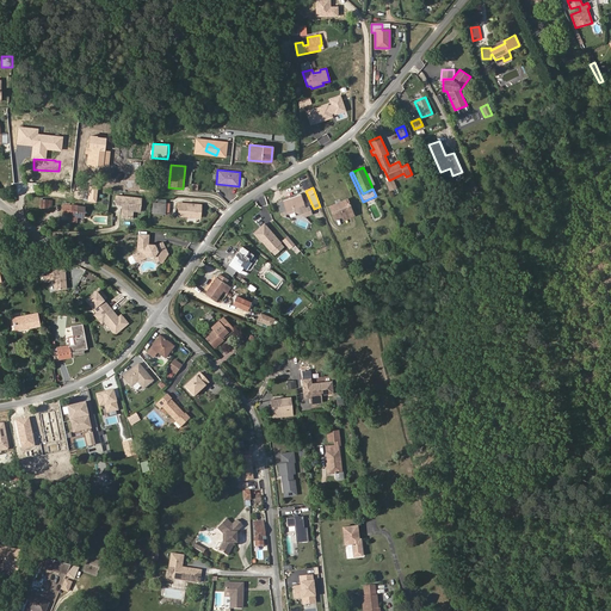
[(133,211),(140,213),(141,197),(115,195),(115,204),(121,205),(119,218),(133,220),(133,211)]
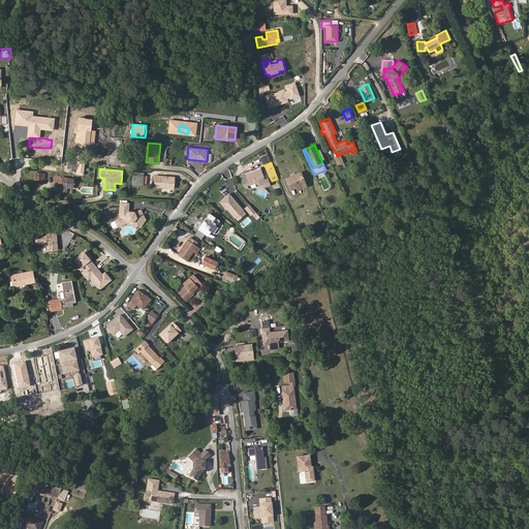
[(263,177),(260,168),(240,176),(243,184),(248,182),(249,182),(262,177),(263,177)]
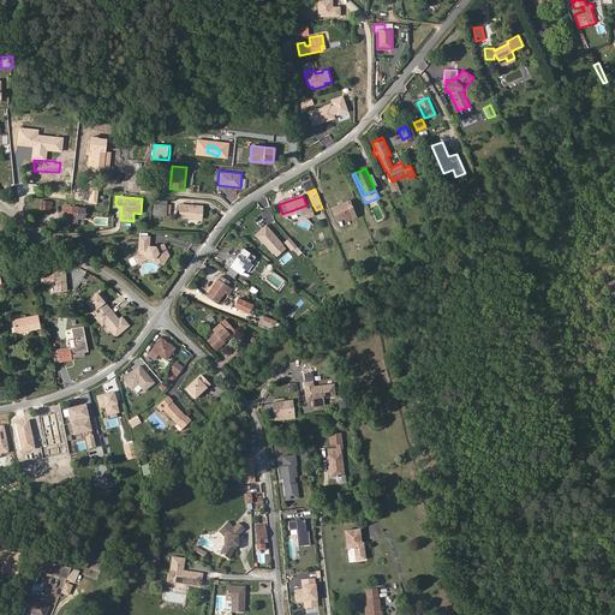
[(345,216),(354,213),(350,201),(332,208),(336,220),(345,216)]
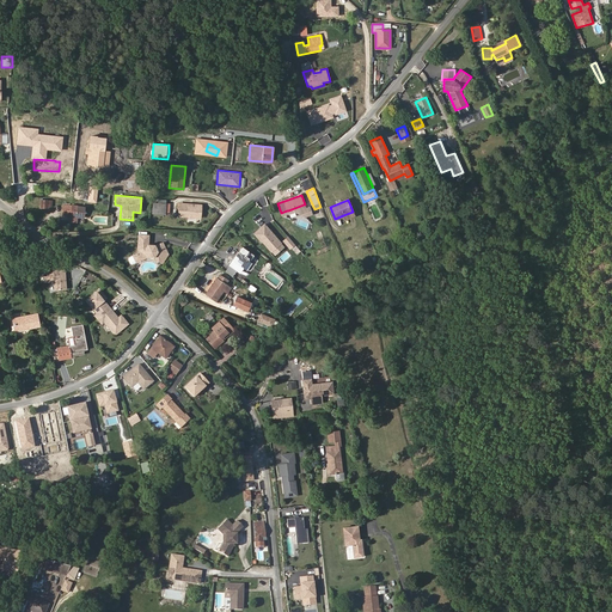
[(165,215),(166,203),(158,203),(157,214),(165,215)]
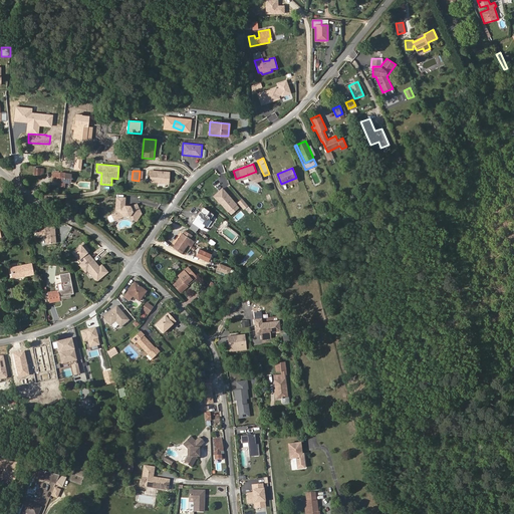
[(168,183),(169,172),(159,171),(158,172),(151,171),(150,182),(158,182),(158,183),(168,183)]
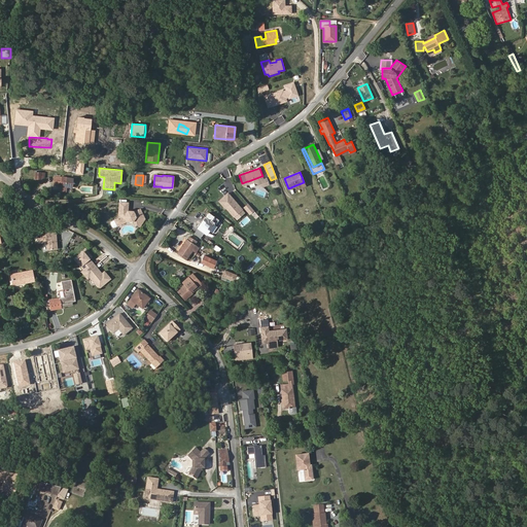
[(72,187),(73,178),(55,176),(54,185),(61,186),(60,190),(66,191),(66,186),(72,187)]
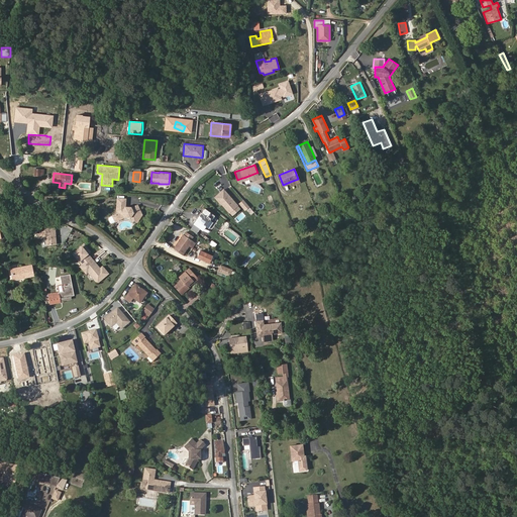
[(142,214),(137,205),(131,208),(131,207),(125,206),(125,199),(117,198),(116,210),(117,213),(112,216),(109,217),(108,219),(110,222),(111,223),(115,221),(124,217),(130,217),(137,222),(142,214)]
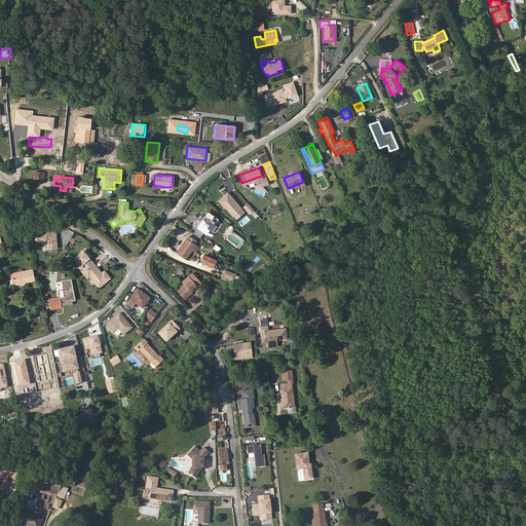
[(215,223),(218,219),(209,212),(197,227),(205,233),(214,222),(215,223)]
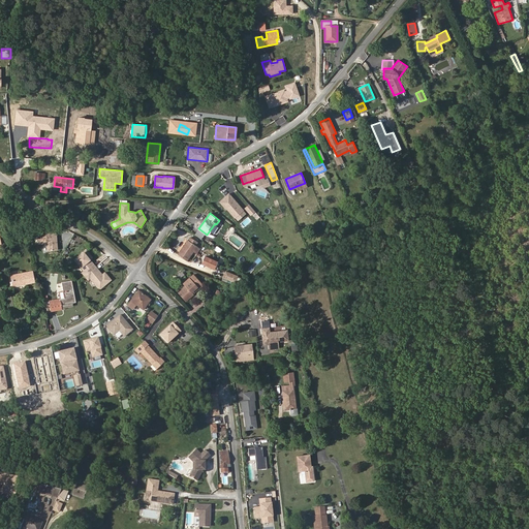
[(57,250),(56,232),(36,234),(37,244),(47,243),(48,250),(57,250)]
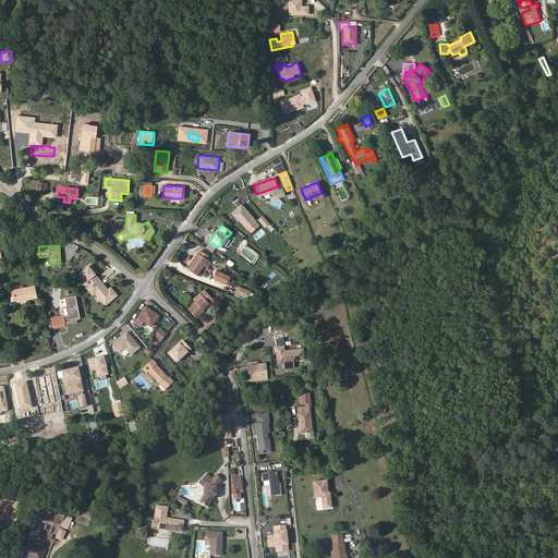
[(308,256),(315,254),(313,245),(306,247),(308,256)]
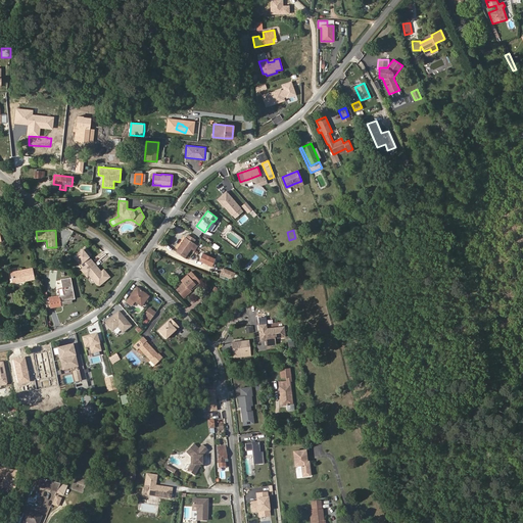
[(191,248),(194,244),(193,243),(195,240),(188,235),(186,238),(185,238),(176,251),(185,257),(191,248)]
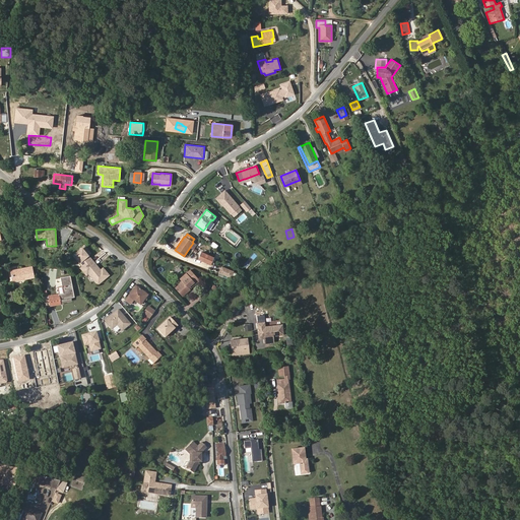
[(94,262),(88,255),(90,253),(84,246),(73,255),(82,266),(80,268),(83,271),(86,269),(86,268),(94,262)]
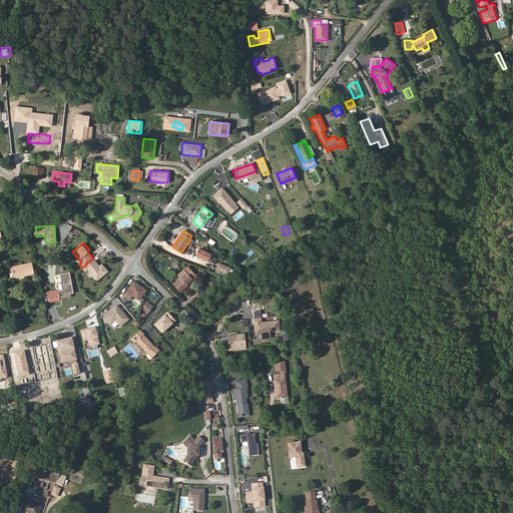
[(206,262),(210,253),(198,248),(194,255),(206,262)]
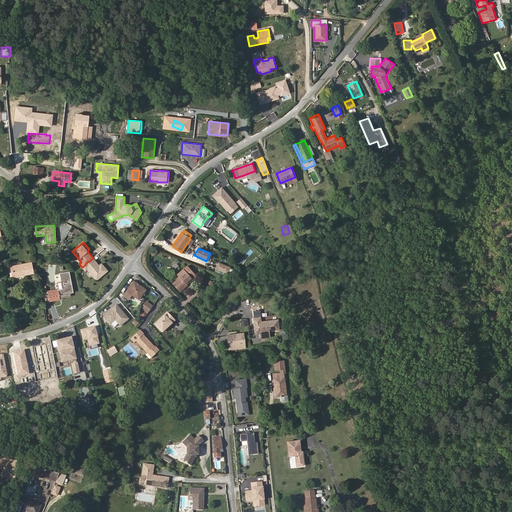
[(107,270),(101,263),(99,265),(93,258),(85,264),(85,265),(82,267),(85,271),(87,269),(96,280),(107,270)]
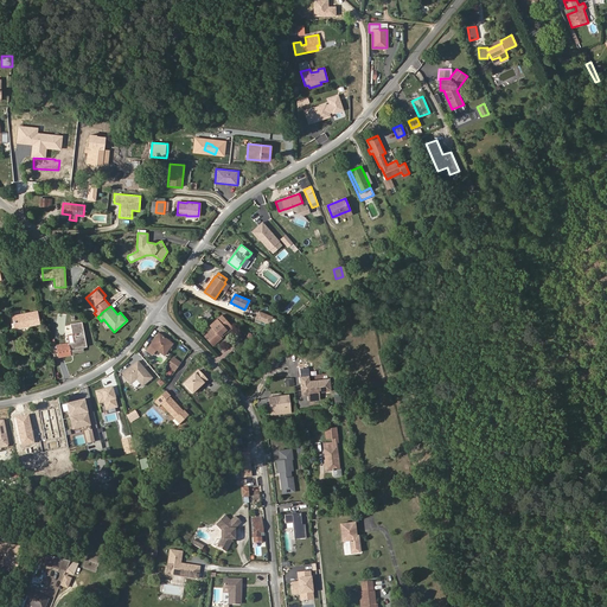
[(39,324),(37,311),(12,317),(16,328),(25,326),(25,325),(27,324),(27,326),(39,324)]
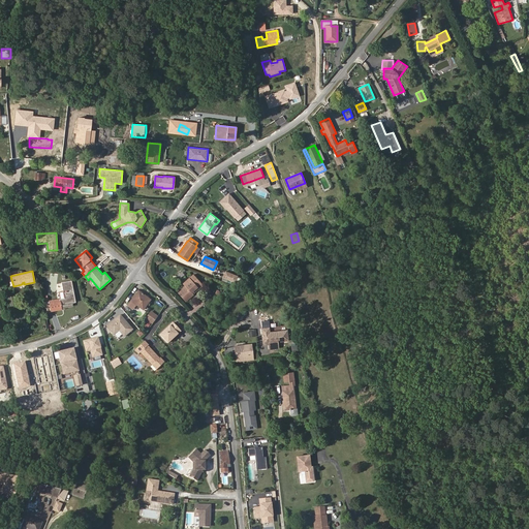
[(238,276),(225,271),(223,277),(235,282),(238,276)]
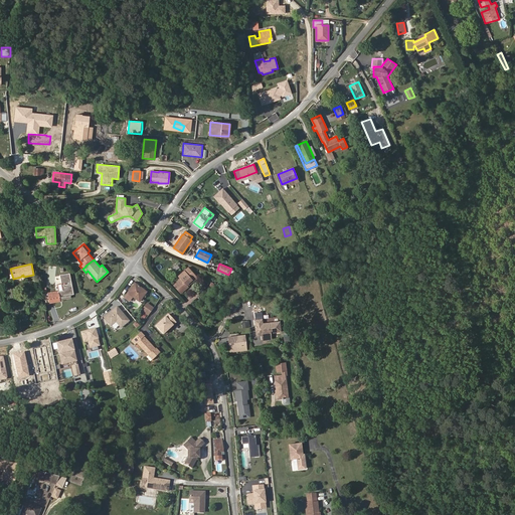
[(186,285),(196,277),(188,268),(178,276),(181,279),(174,285),(181,293),(188,287),(188,286),(186,285)]
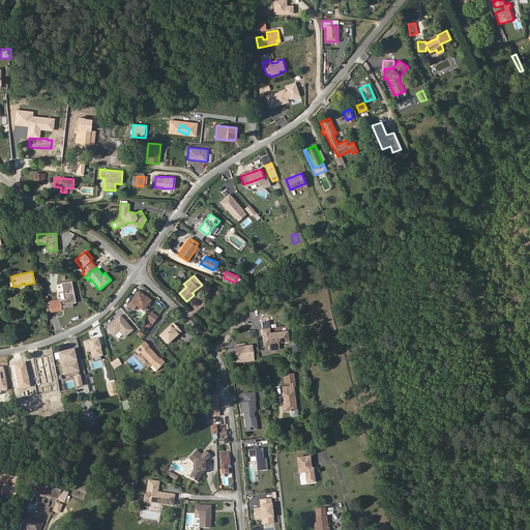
[(76,302),(71,281),(61,283),(64,298),(60,299),(61,305),(72,303),(76,302)]
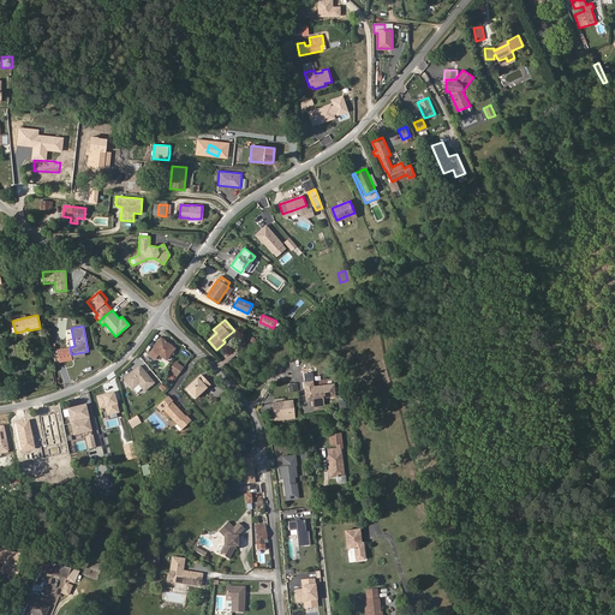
[(225,341),(236,332),(234,330),(222,340),(225,341)]
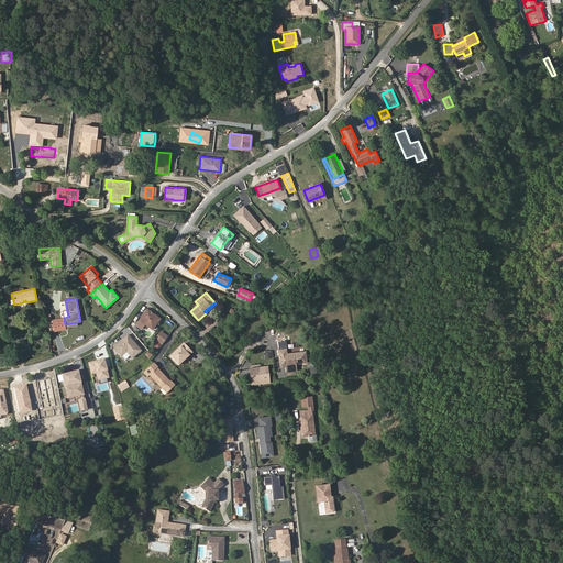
[(152,330),(159,319),(147,309),(141,319),(135,324),(141,329),(145,324),(152,330)]
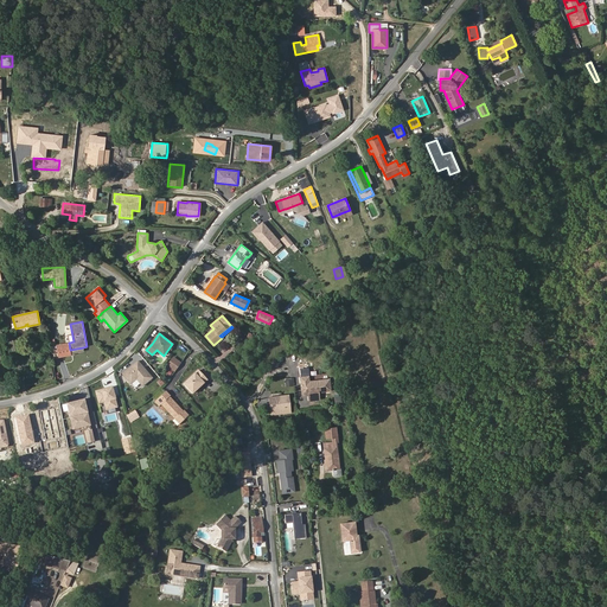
[(69,343),(55,345),(58,358),(71,356),(70,355),(70,350),(69,343)]
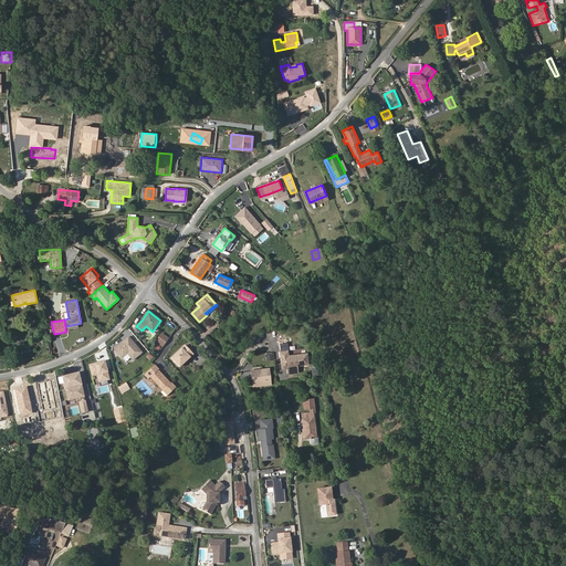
[(164,346),(169,339),(161,334),(156,341),(164,346)]
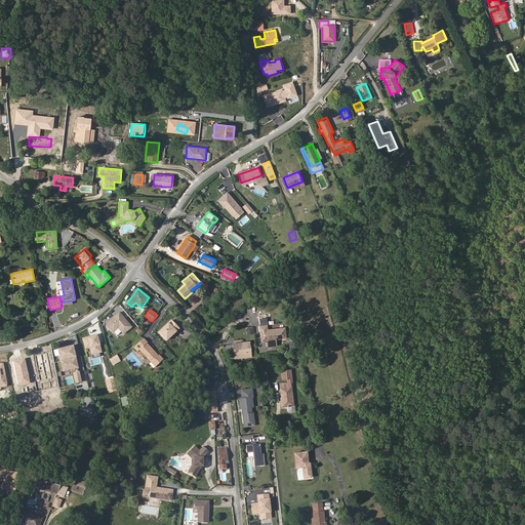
[(132,327),(119,312),(105,323),(113,333),(118,328),(123,334),(132,327)]
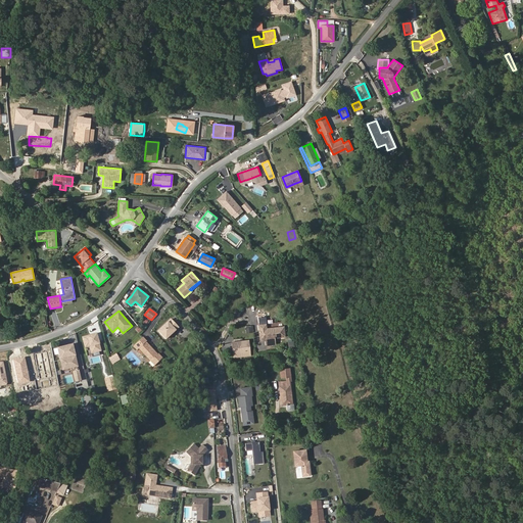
[(165,339),(179,327),(171,319),(158,331),(165,339)]
